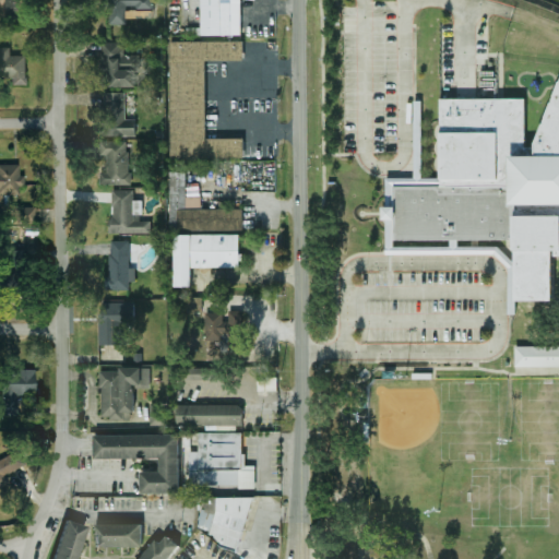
[(108,0),(109,25),(127,24),(127,9),(154,9),(153,0),(108,0)]
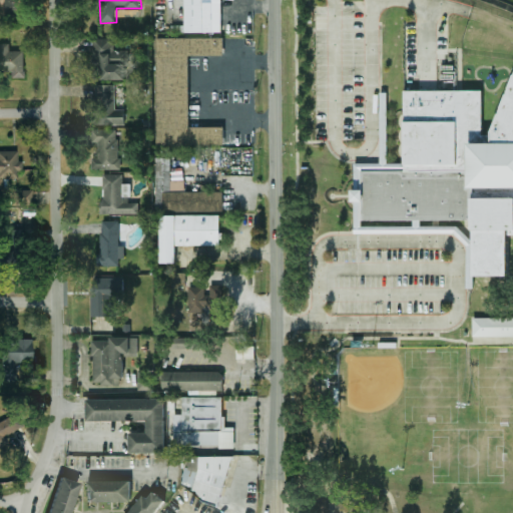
[(221,0),(184,0),(184,33),(221,33),(221,0)]
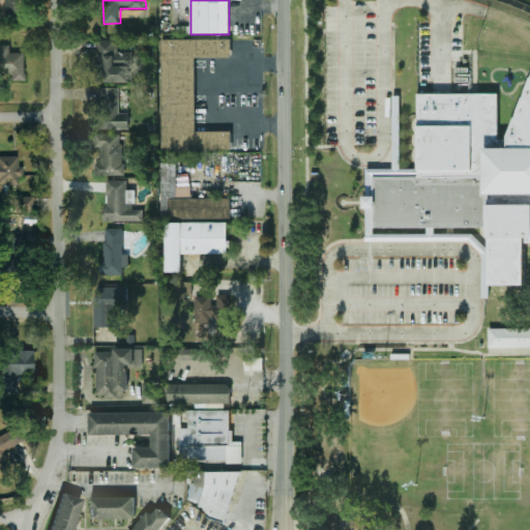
[(117,39),(95,40),(96,83),(130,82),(130,63),(133,63),(133,52),(117,52),(117,39)]
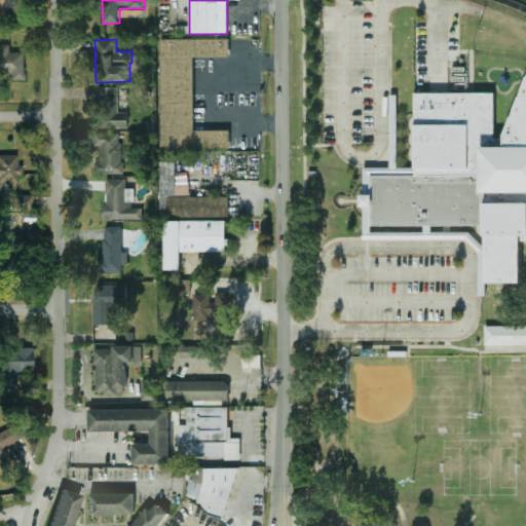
[(160,39),(160,149),(229,149),(229,130),(193,130),(193,57),(229,57),(229,39),(160,39)]
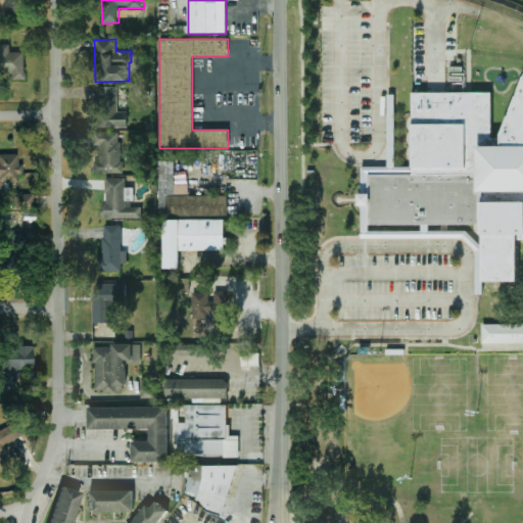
[(10,52),(9,45),(0,45),(0,73),(11,74),(11,81),(25,80),(25,52),(10,52)]
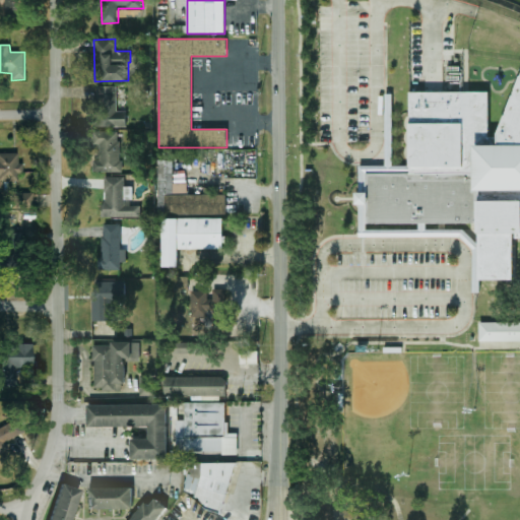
[(411,93),(490,91),(491,135),(499,135),(498,131),(519,82),(519,238),(515,239),(514,280),(483,280),(478,279),(477,242),(477,224),(430,224),(423,224),(370,223),(367,223),(367,172),(409,172),(409,168),(411,93)]
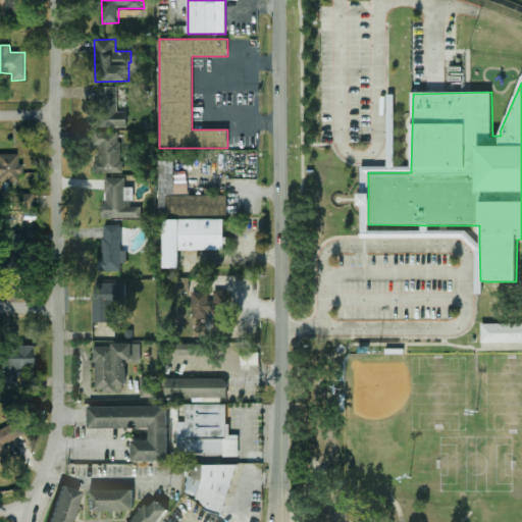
[(127,126),(127,111),(117,112),(117,86),(95,87),(96,127),(127,126)]
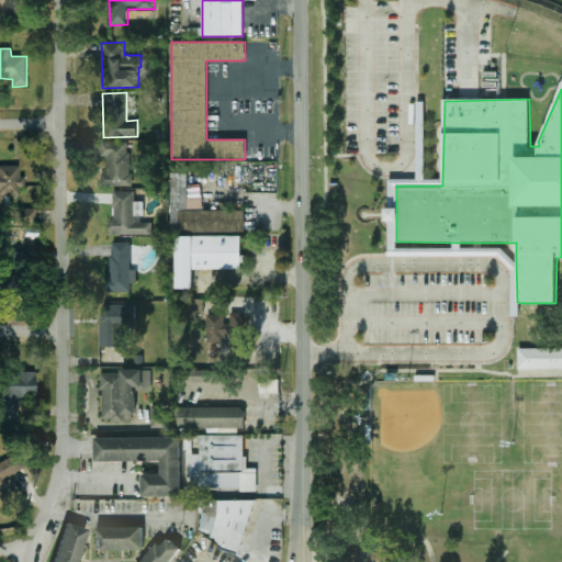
[(442,181),(428,181),(428,103),(419,102),(420,181),(392,181),(392,210),(389,210),(389,223),(392,223),(392,259),(502,258),(513,271),(514,318),(523,318),(523,303),(517,302),(516,261),(504,250),(464,250),(464,243),(457,243),(457,250),(400,250),(400,242),(396,242),(396,186),(442,186),(442,181)]
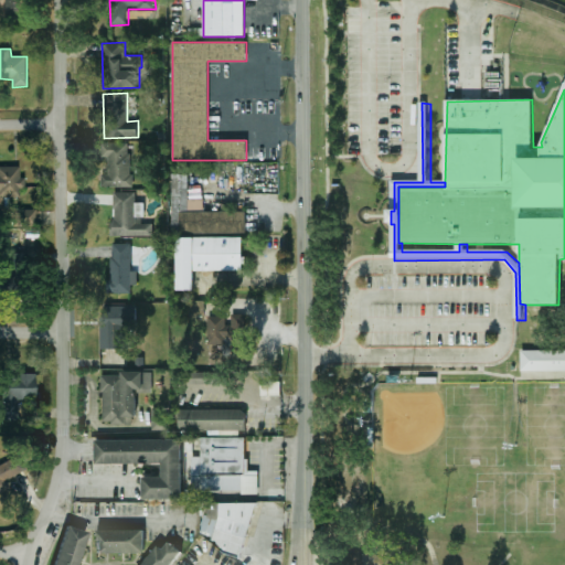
[(131,144),(100,142),(100,157),(108,158),(108,176),(102,174),(102,185),(129,187),(131,144)]
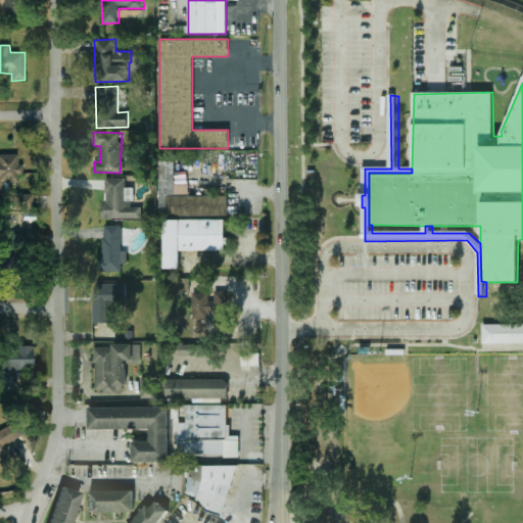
[(0,209),(33,210),(33,195),(7,195),(7,183),(20,183),(21,164),(18,164),(18,155),(0,154),(0,209)]
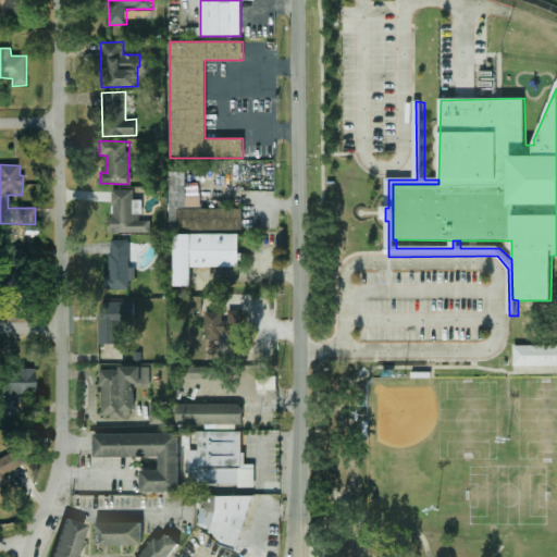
[(242,208),(200,209),(200,196),(185,196),(185,171),(169,171),(170,231),(243,230),(242,208)]
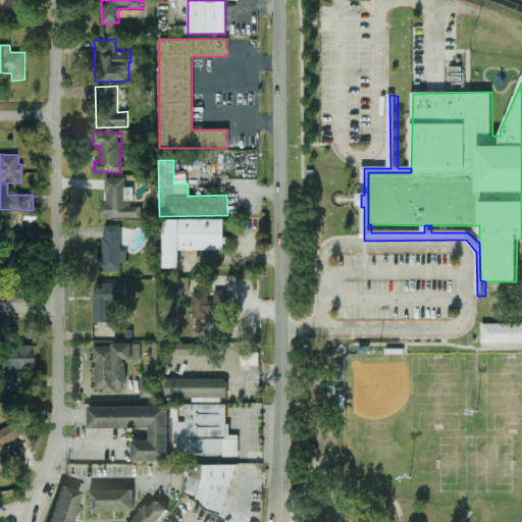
[(142,217),(141,206),(133,207),(133,188),(125,188),(125,177),(103,177),(104,218),(142,217)]
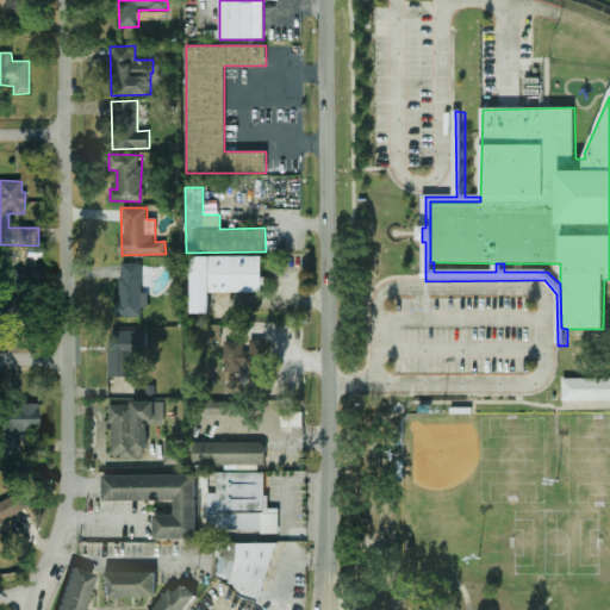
[(192,313),(210,312),(210,292),(262,292),(262,256),(191,256),(192,313)]
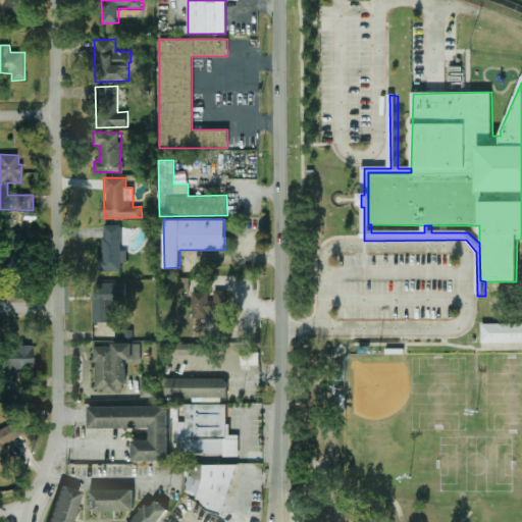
[(120,271),(120,263),(126,263),(126,251),(120,251),(121,225),(102,224),(101,271),(120,271)]
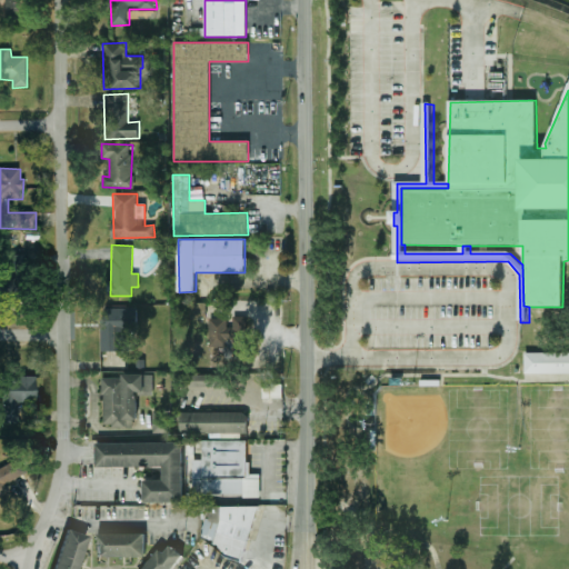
[(206,317),(207,303),(189,302),(189,317),(206,317)]
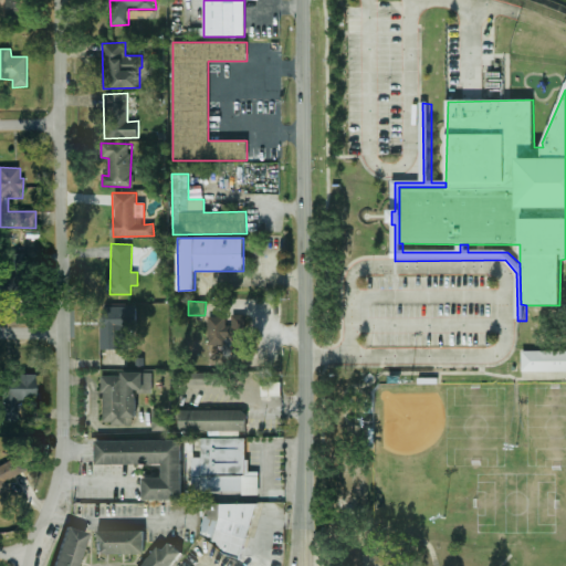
[(102,349),(129,349),(129,327),(135,327),(135,306),(101,306),(102,349)]
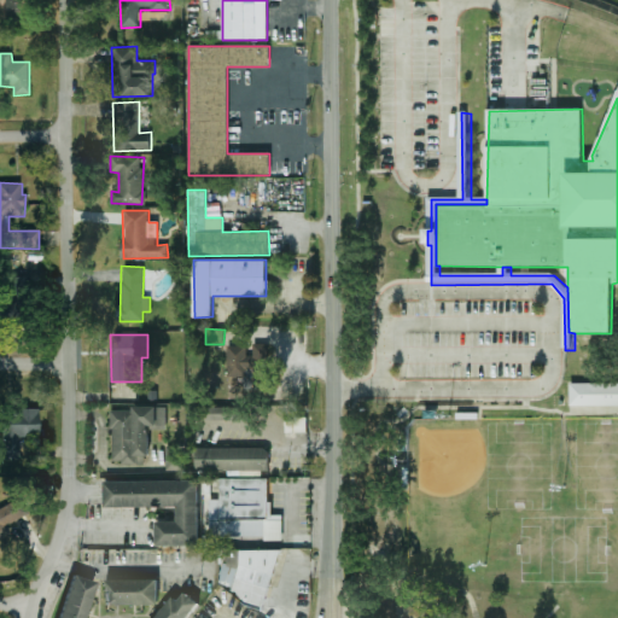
[(250,347),(228,345),(227,379),(239,379),(239,390),(254,391),(255,373),(263,373),(263,347),(250,347)]
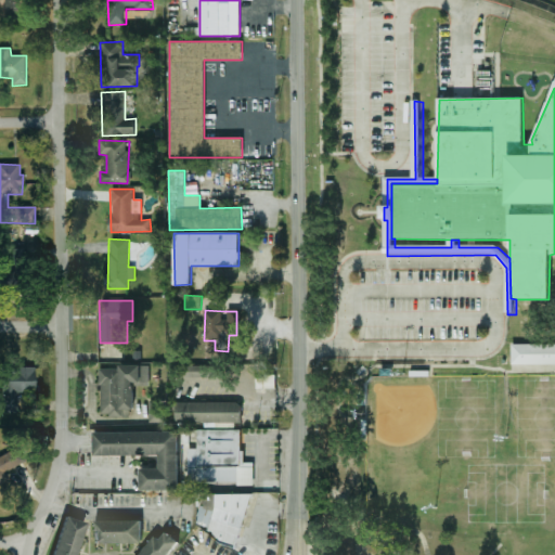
[(513,344),(554,344),(554,363),(513,363),(513,344)]
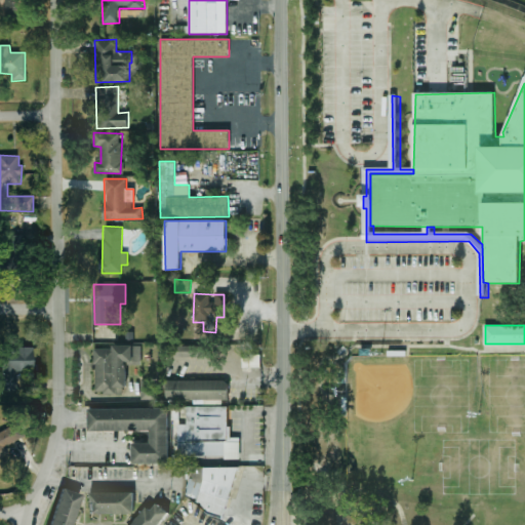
[(175,357),(206,357),(206,346),(175,346),(175,357)]
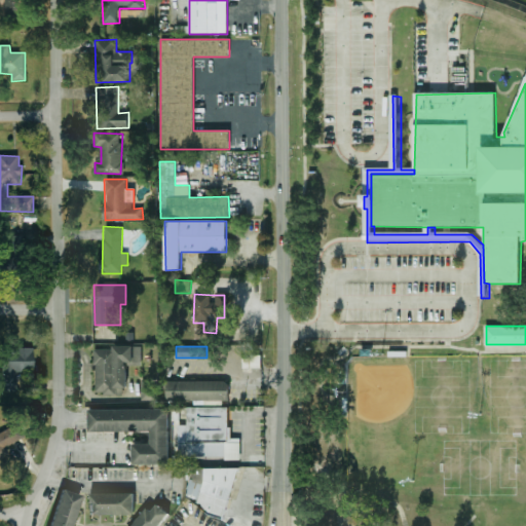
[(141,347),(95,348),(96,393),(117,393),(117,387),(127,387),(126,365),(141,365),(141,347)]
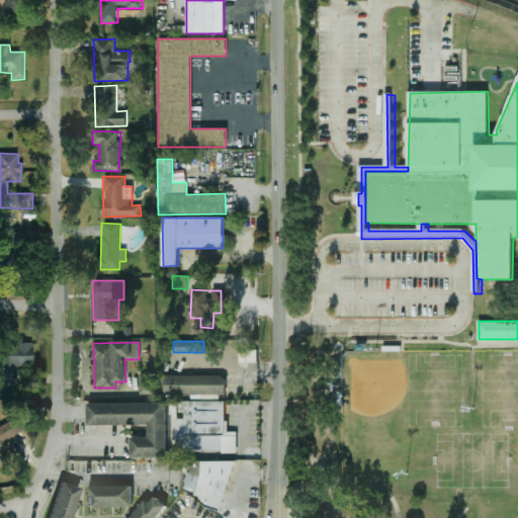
[(32,343),(0,344),(1,379),(15,379),(15,367),(32,366),(32,343)]
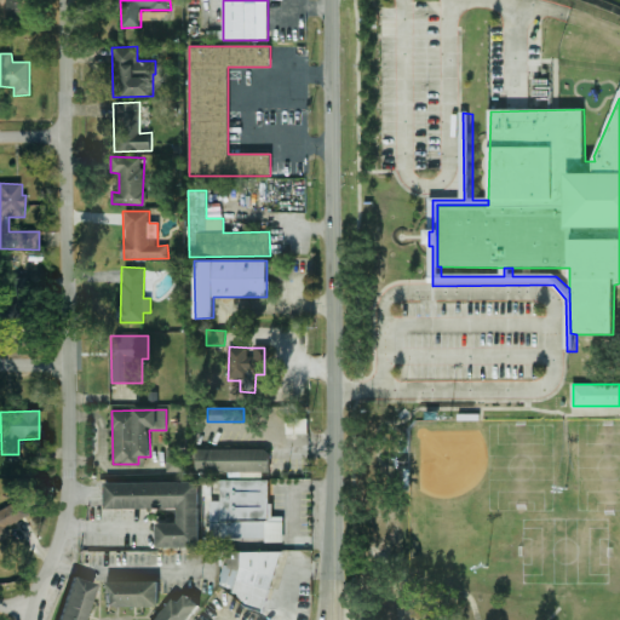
[(287,434),(308,434),(308,419),(302,419),(302,423),(286,423),(287,434)]
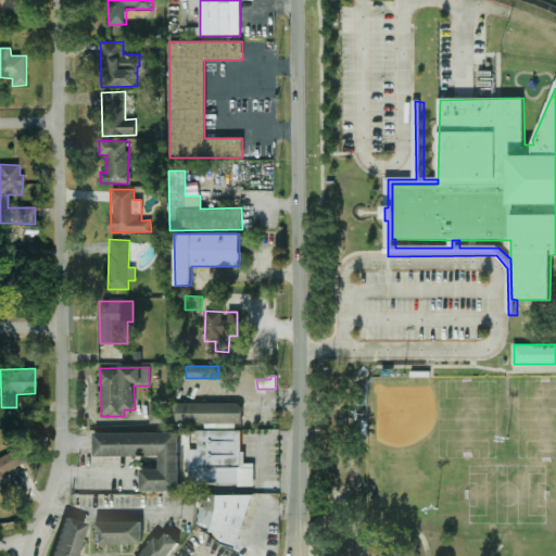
[(242,422),(241,402),(180,403),(181,425),(242,422)]
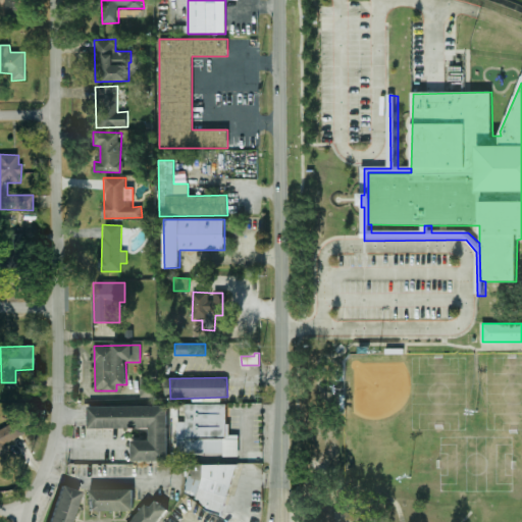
[(142,398),(154,397),(154,386),(141,387),(142,398)]
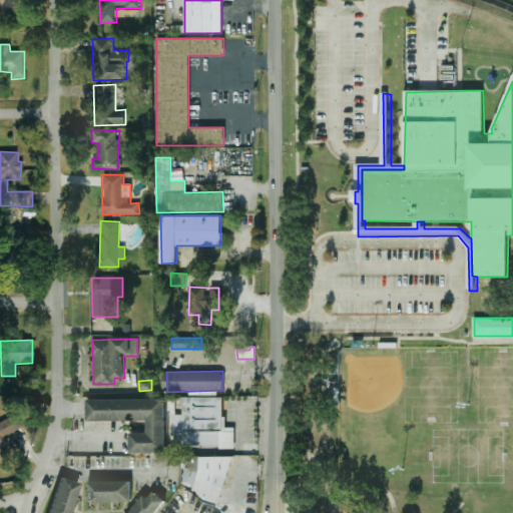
[(234,449),(234,428),(223,428),(223,398),(183,397),(183,415),(173,415),(173,445),(220,445),(220,449),(234,449)]
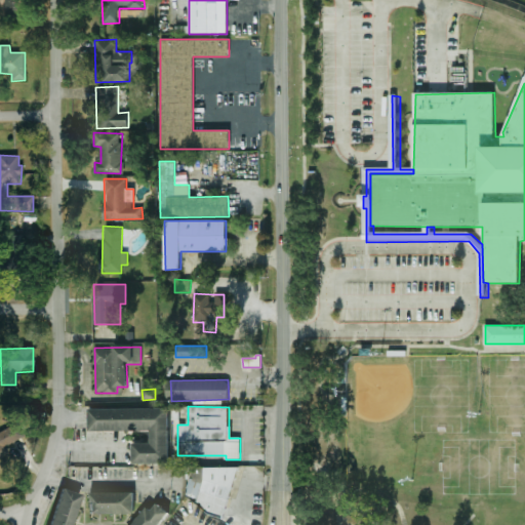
[(89,431),(151,431),(151,443),(132,443),(132,463),(169,463),(168,408),(88,409),(89,431)]
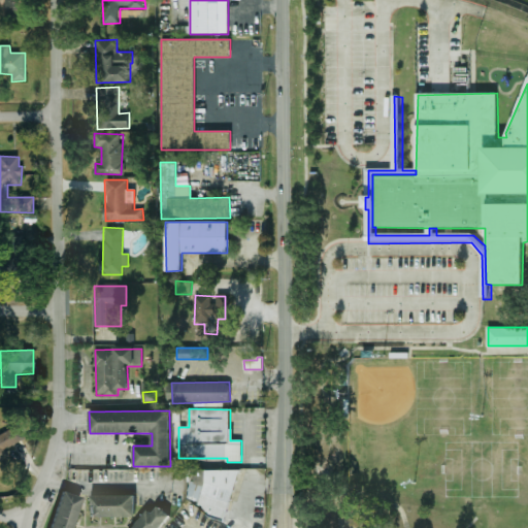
[(0,461),(8,458),(5,449),(21,441),(14,429),(0,435),(0,461)]
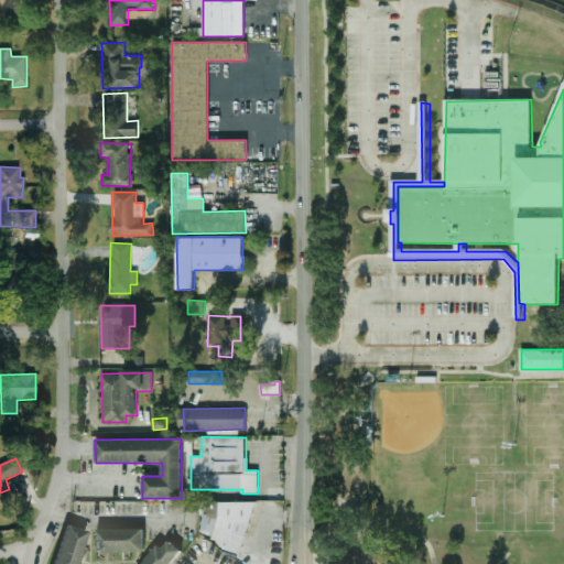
[(201,533),(213,535),(210,546),(241,554),(253,507),(209,496),(201,533)]
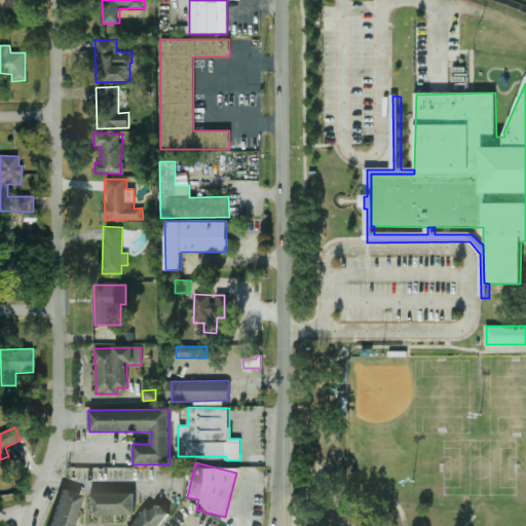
[(72,525),(82,496),(62,490),(50,525),(72,525)]
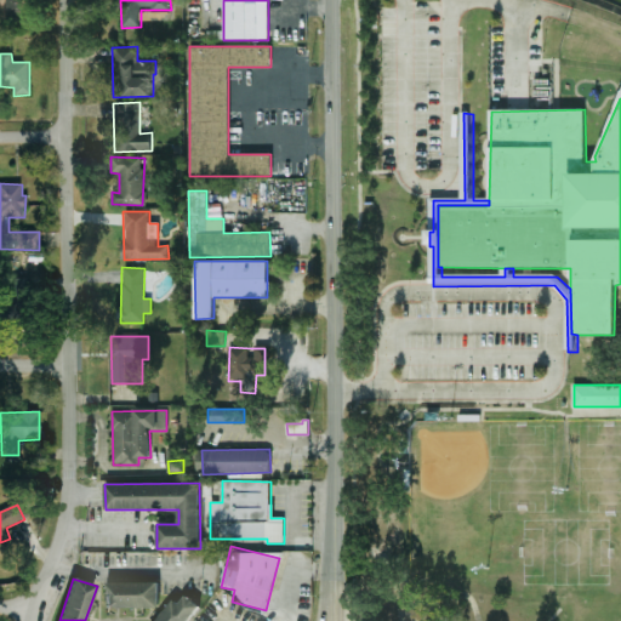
[(106,582),(106,608),(159,608),(158,582),(106,582)]
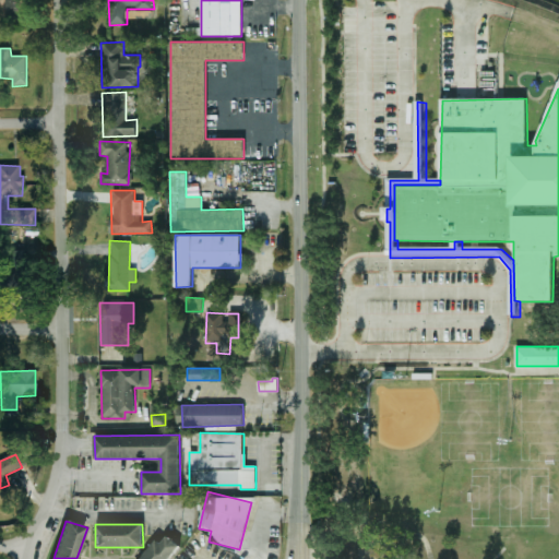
[(142,558),(169,558),(180,546),(164,533),(142,558)]
